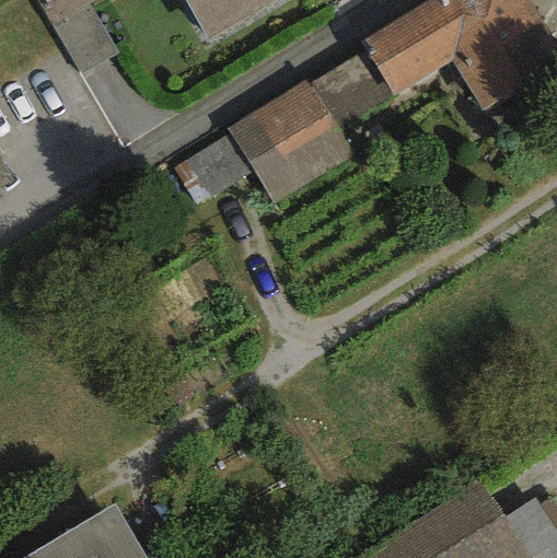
[(36,0),(78,74),(116,54),(88,2),(91,0),(36,0)]
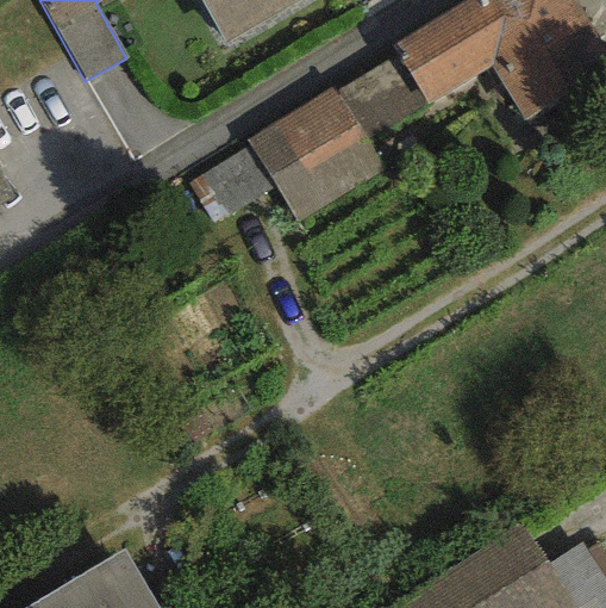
[(198,0),(223,43),(298,0),(198,0)]
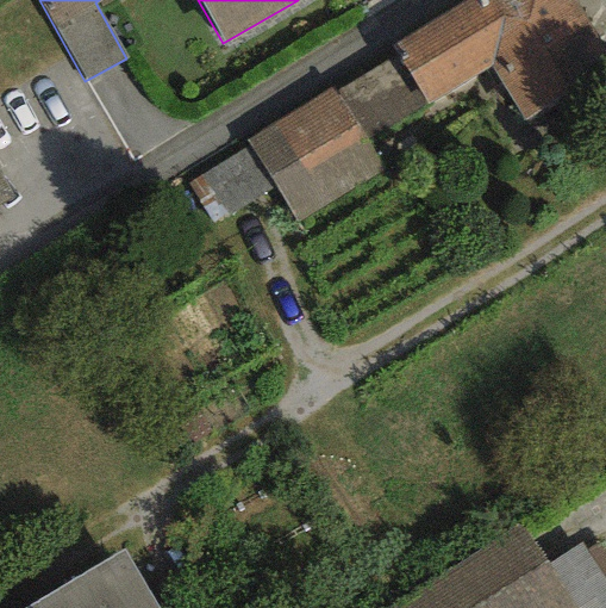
[(605,54),(574,0),(466,0),(394,41),(400,54),(429,103),(493,66),(525,122),(605,75),(605,54)]
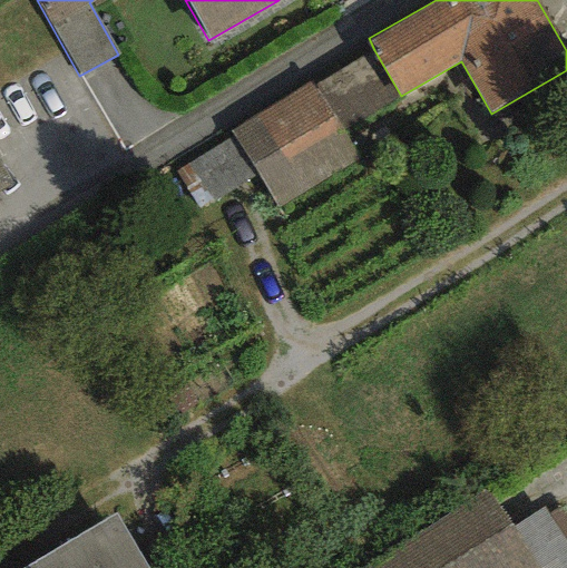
[(401,96),(374,50),(316,85),(343,130),(401,96)]
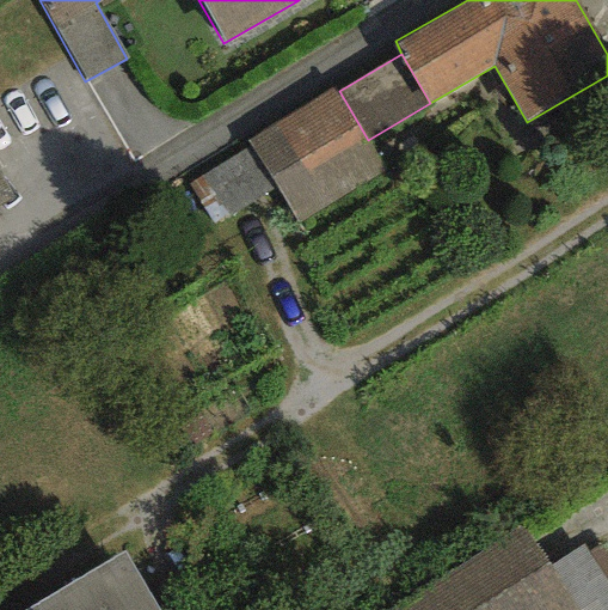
[(337,86),(250,138),(255,145),(277,184),(298,219),(385,168),(368,140),(339,91),(337,86)]
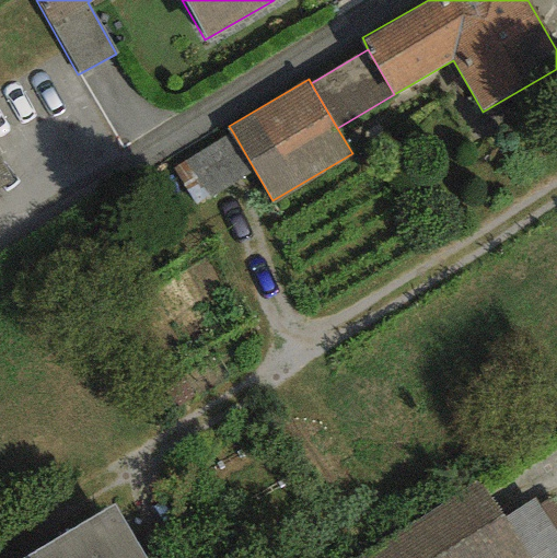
[(254,169),(233,132),(174,166),(195,202),(254,169)]
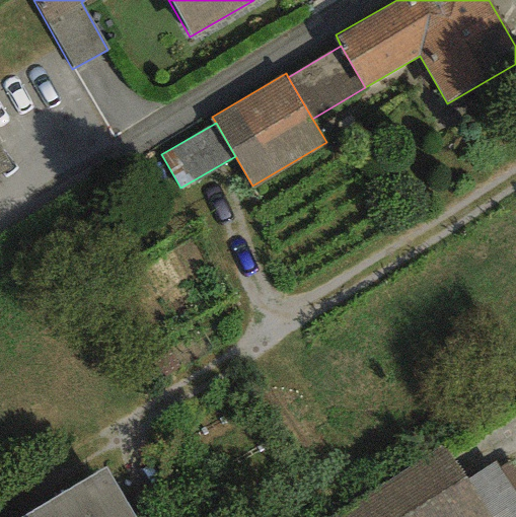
[(0,171),(11,165),(0,145),(0,171)]
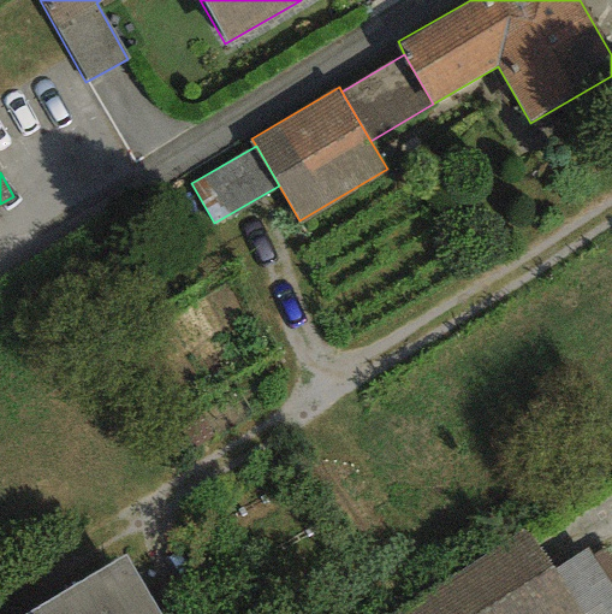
[(572,613),(528,538),(398,613),(572,613)]
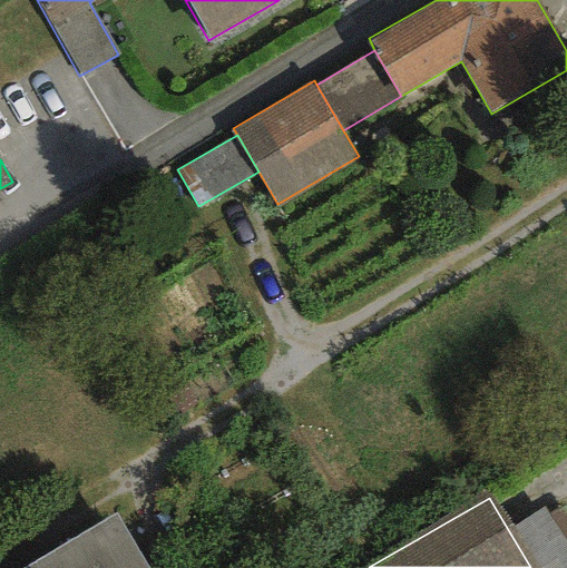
[(149,567),(117,512),(22,567),(149,567)]
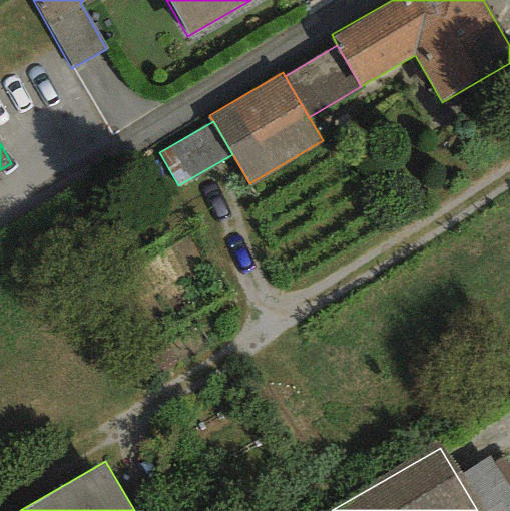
All buildings are outlined.
